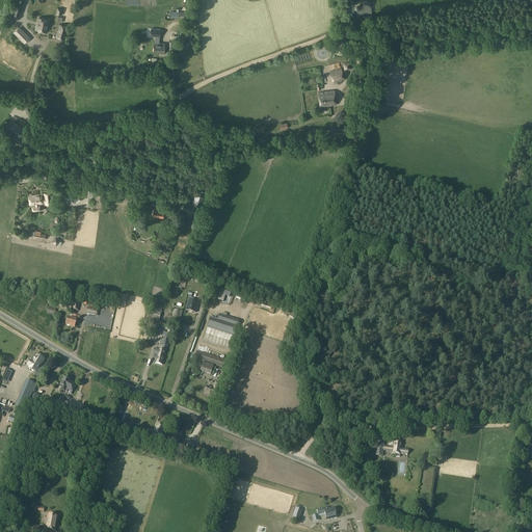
[(358,7),(356,7),(357,14),(360,14),(364,12),(364,18),(372,17),(371,11),(370,2),(364,3),(364,6),(358,7)]
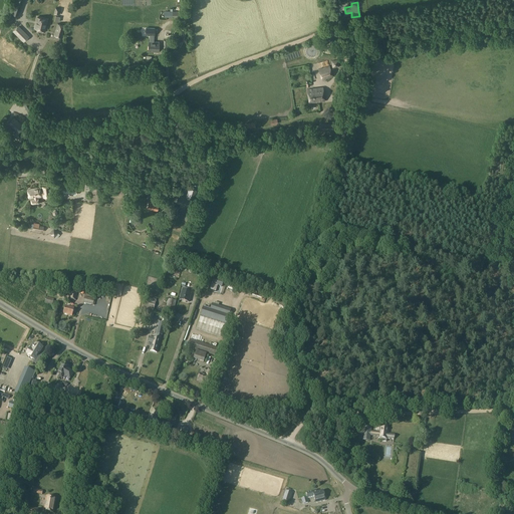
[(14,15),(9,13),(6,23),(11,25),(14,15)]
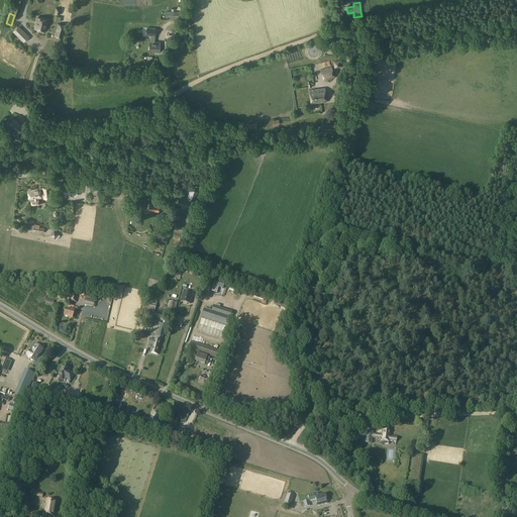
[(45,30),(47,20),(37,17),(34,28),(45,30)]
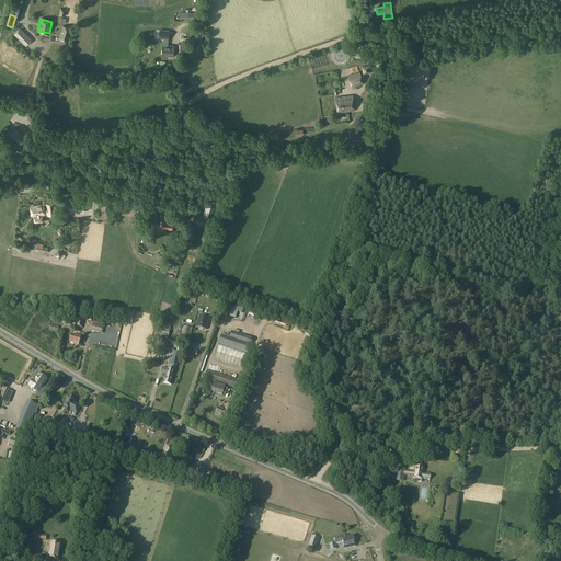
[(71,29),(63,25),(58,38),(68,42),(71,29)]
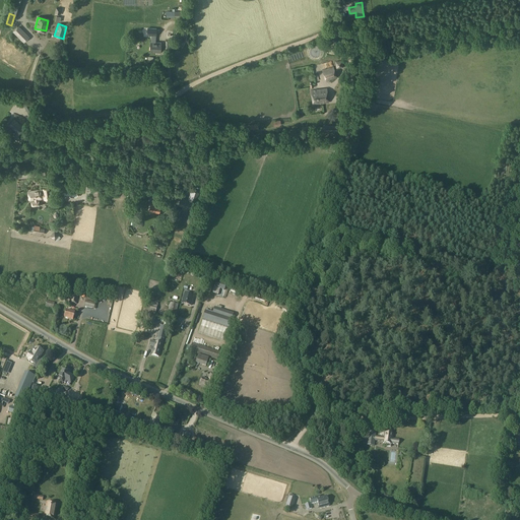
[(17,27),(13,31),(24,43),(28,39),(17,27)]
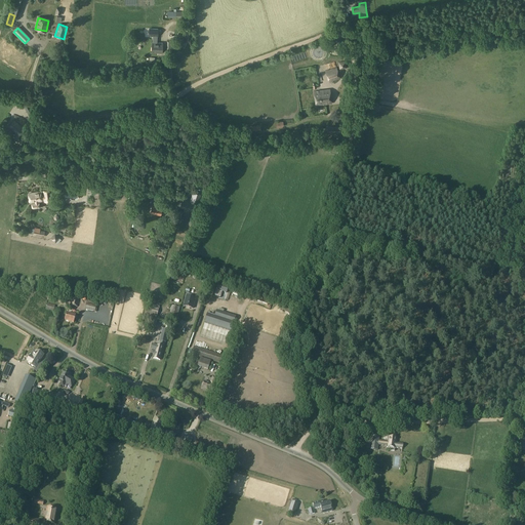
[(152,43),(152,52),(158,53),(162,53),(162,43),(157,43),(157,37),(153,37),(153,43),(152,43)]
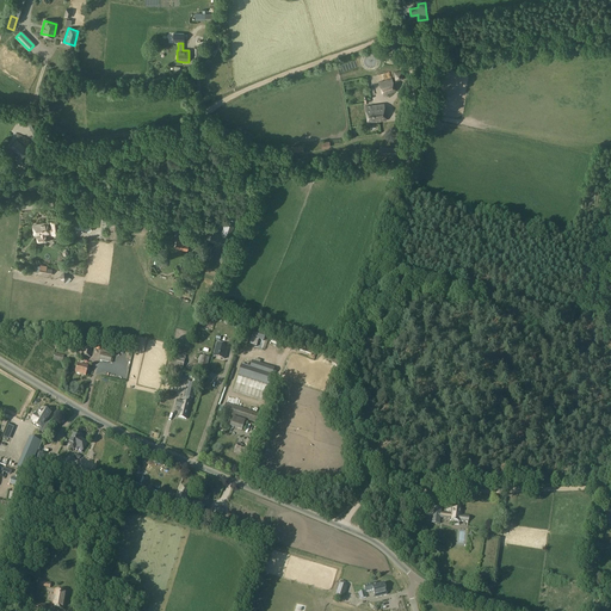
[(392,79),(378,84),(383,96),(396,91),(392,79)]
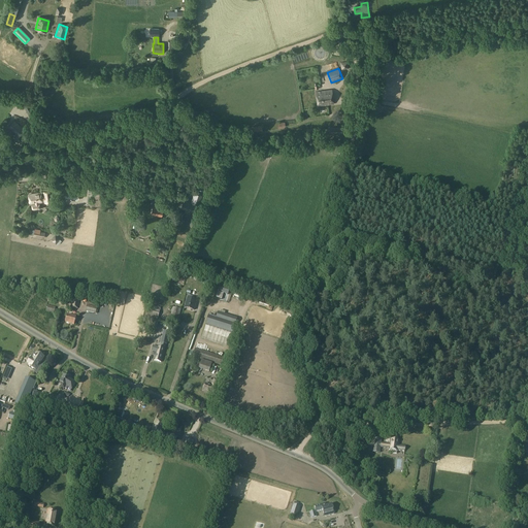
[(331,90),(316,92),(318,106),(333,104),(331,90)]
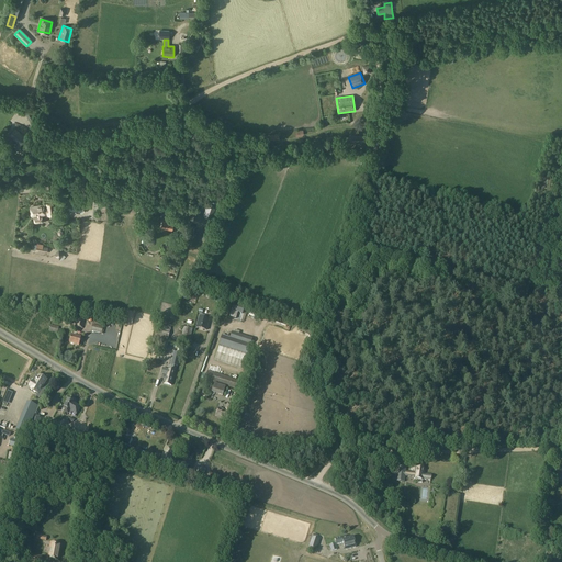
[(29,107),(23,110),(30,123),(36,120),(29,107)]
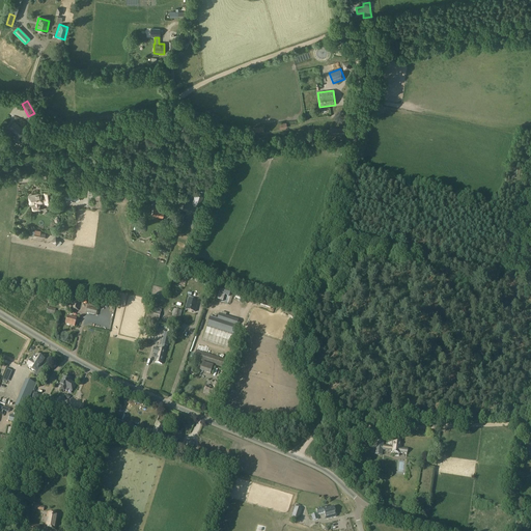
[(11,124),(8,128),(19,136),(24,130),(15,121),(11,124)]
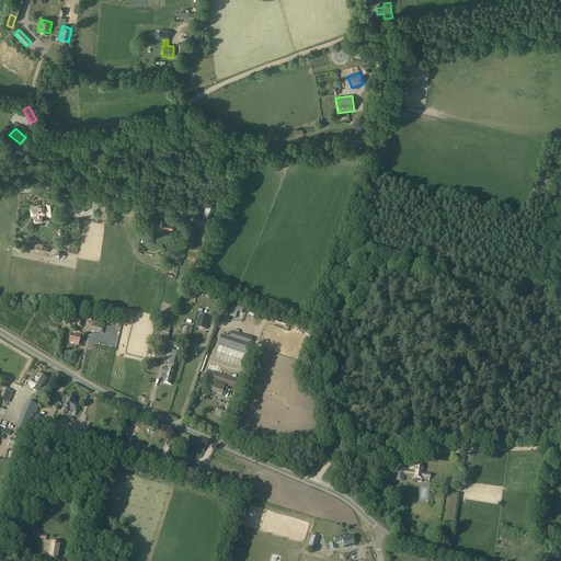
[(66,210),(84,213),(86,203),(67,201),(66,210)]
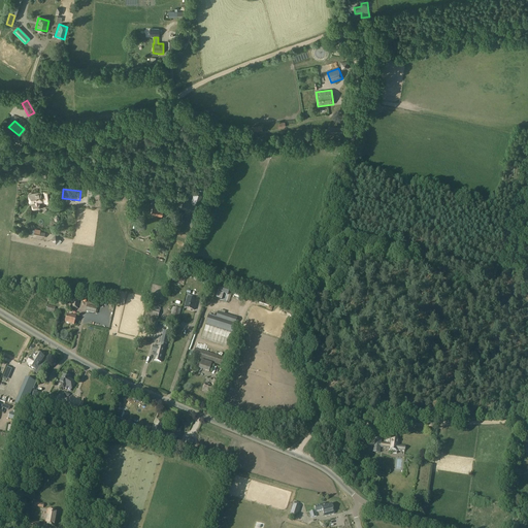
[(38,202),(38,201),(41,201),(41,200),(44,199),(44,201),(53,200),(51,190),(44,191),(45,196),(42,197),(41,193),(29,195),(30,203),(35,202),(35,203),(31,203),(32,210),(40,209),(39,203),(39,202),(38,202)]
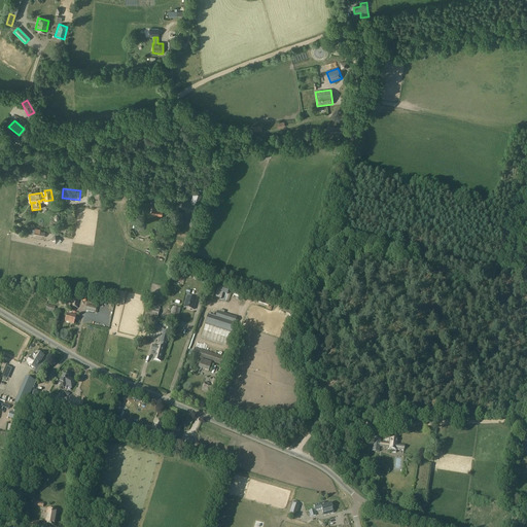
[(151,198),(150,201),(160,202),(161,197),(162,195),(161,195),(152,194),(151,198)]
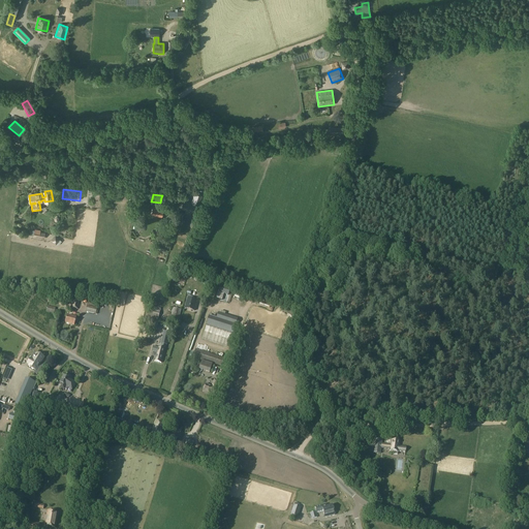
[(203,196),(194,194),(192,203),(194,204),(199,205),(203,196)]
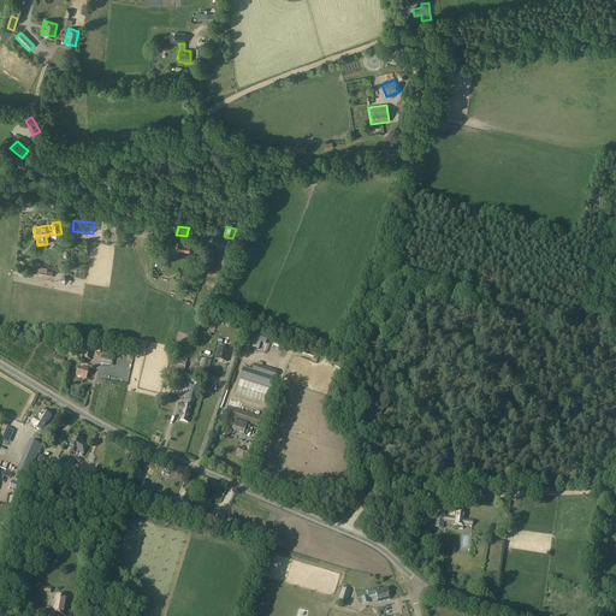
[(214,235),(212,242),(224,246),(226,237),(224,236),(223,237),(214,235)]
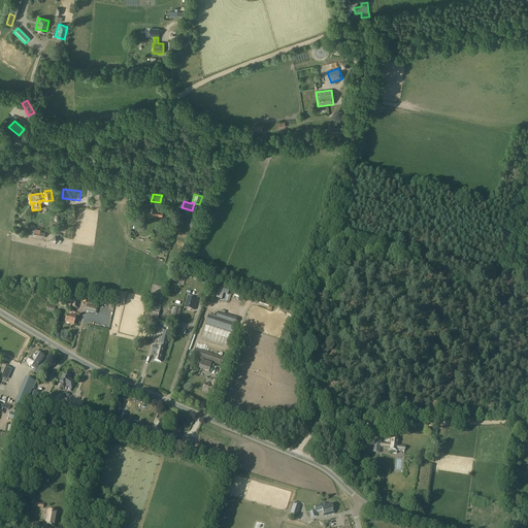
[(154,203),(153,207),(152,215),(162,216),(163,209),(159,208),(160,204),(154,203)]
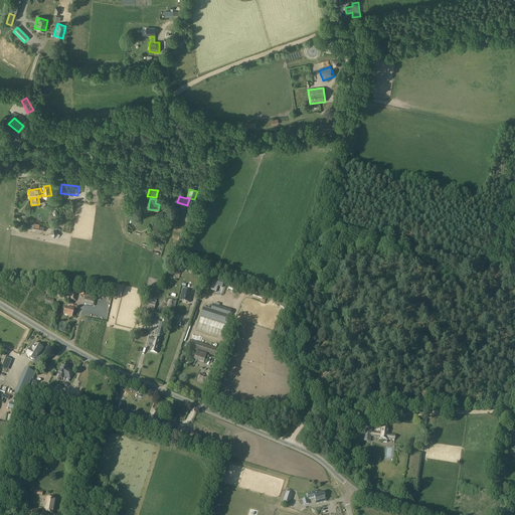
[(31,223),(30,228),(33,229),(32,230),(42,232),(43,227),(39,226),(39,224),(34,223),(33,224),(31,223)]
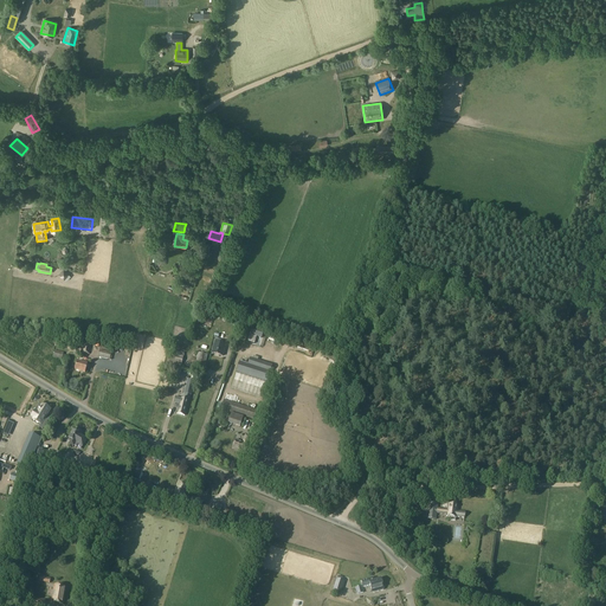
[(253,333),(250,345),(257,347),(258,342),(265,345),(268,337),(253,333)]
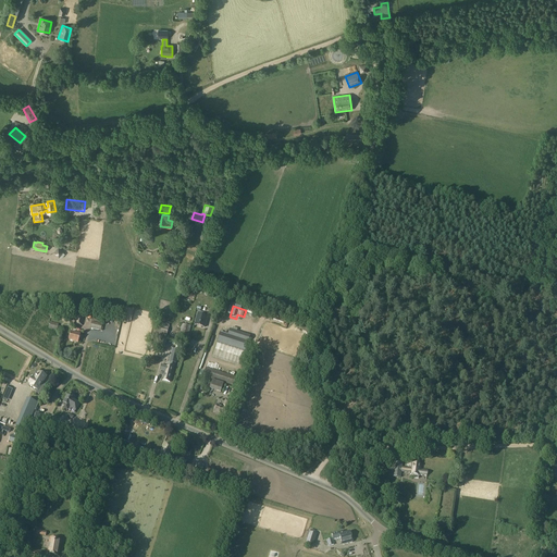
[(52,310),(51,318),(52,318),(58,319),(58,317),(59,317),(62,318),(63,313),(59,313),(59,311),(52,310)]
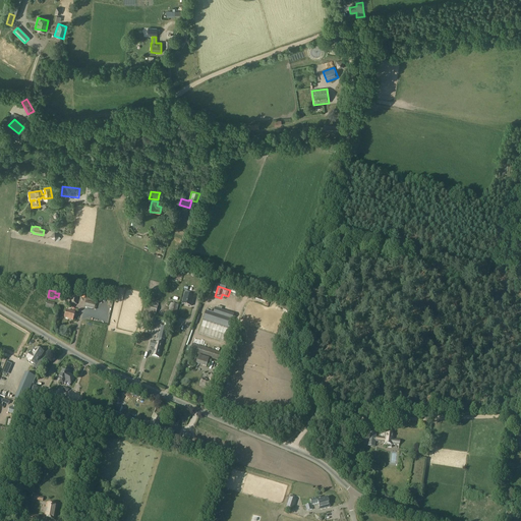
[(184,294),(181,304),(191,307),(194,296),(194,294),(185,292),(184,294)]
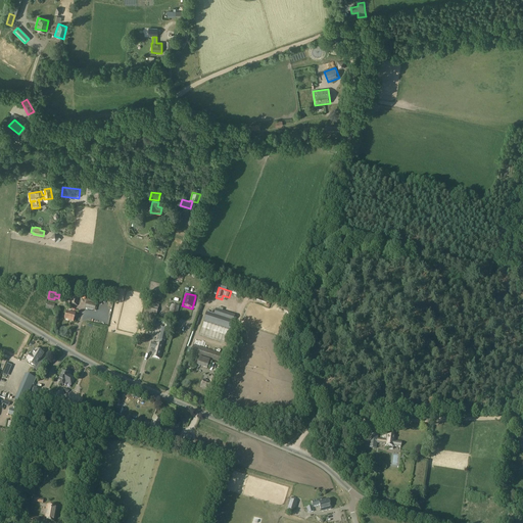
[(72,296),(70,302),(70,304),(78,305),(79,298),(72,296)]
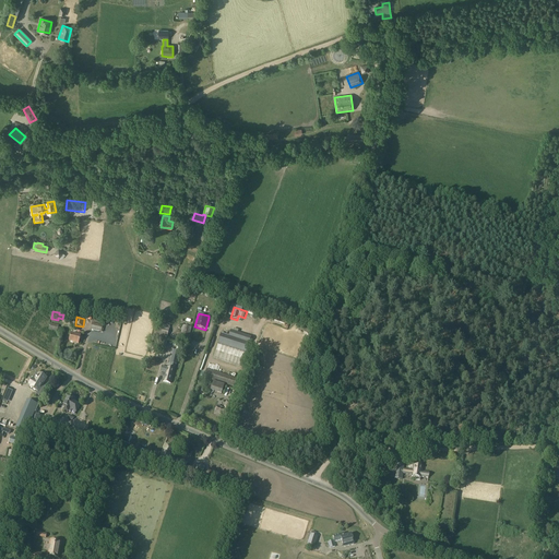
[(94,317),(92,323),(103,325),(104,319),(94,317)]
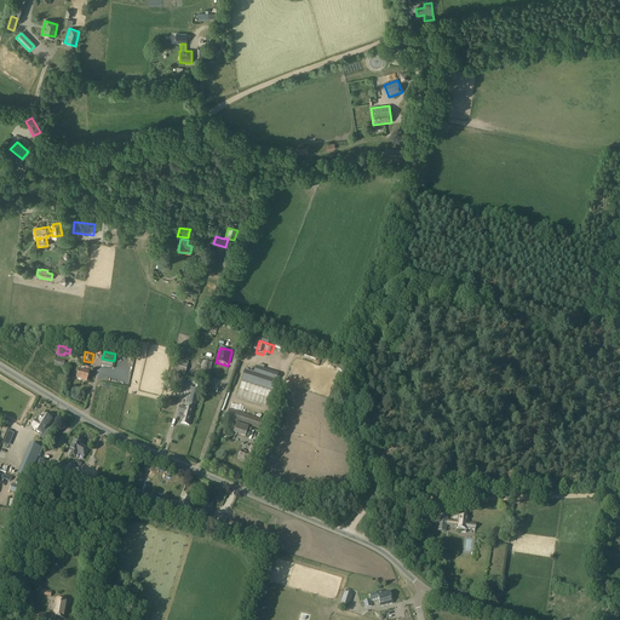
[(114,361),(102,359),(101,366),(113,368),(114,361)]
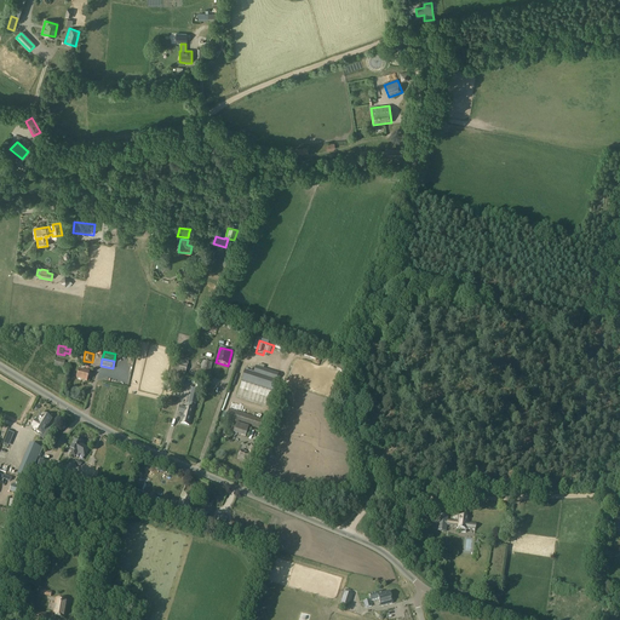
[(212,363),(204,361),(202,361),(200,373),(210,375),(212,363)]
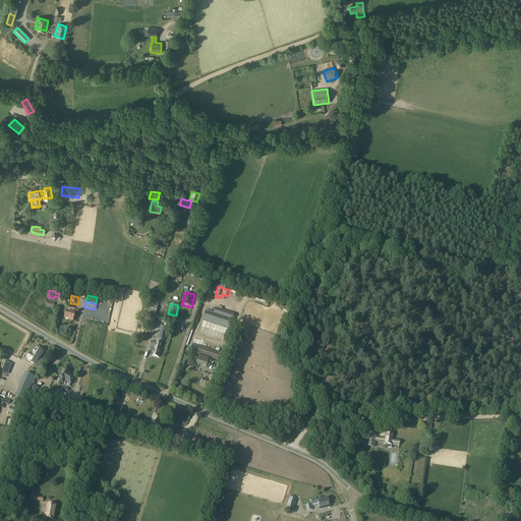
[(158,306),(147,304),(145,312),(156,314),(158,306)]
